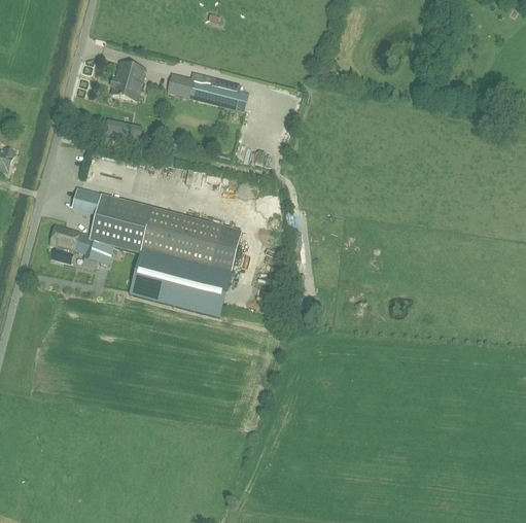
[(115,78),(111,77),(109,85),(112,86),(111,92),(131,98),(131,99),(137,101),(146,68),(142,67),(126,63),(119,61),(117,70),(115,78)]
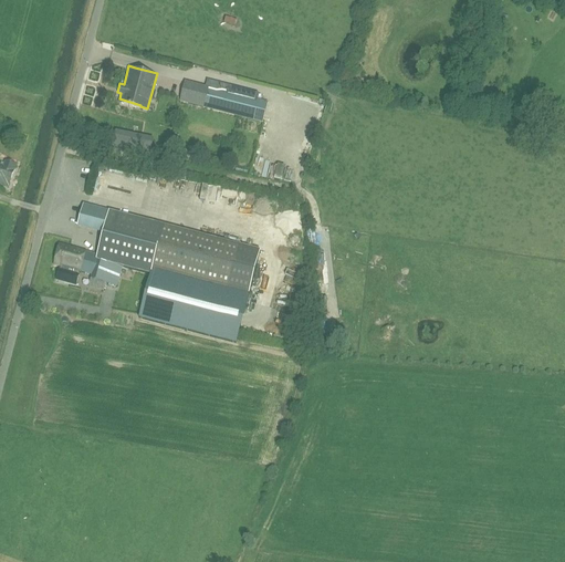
[(184,76),(178,97),(261,118),(267,99),(255,95),(216,85),(218,80),(206,76),(203,82),(184,76)]
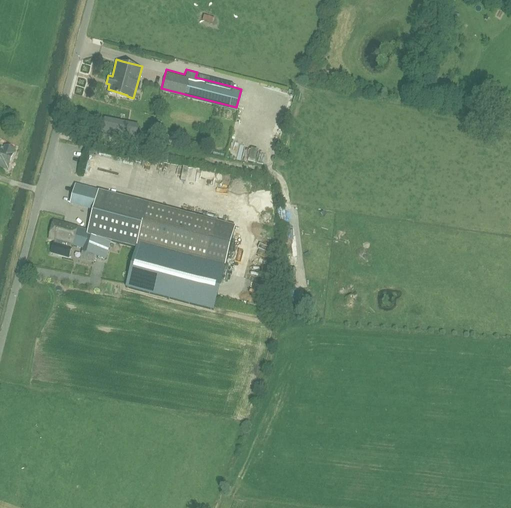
[(137,123),(104,116),(100,131),(134,138),(137,123)]
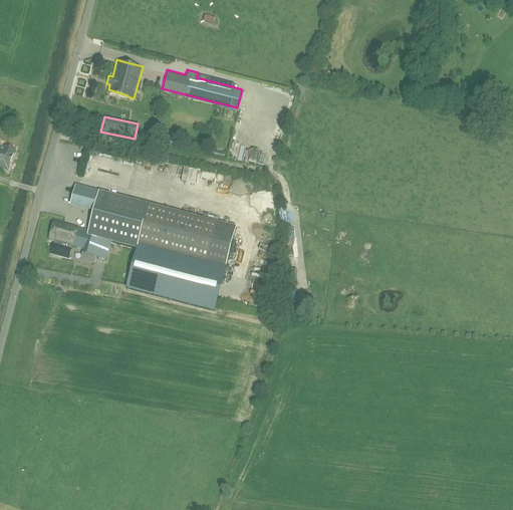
[(212,134),(190,129),(189,135),(211,141),(212,134)]
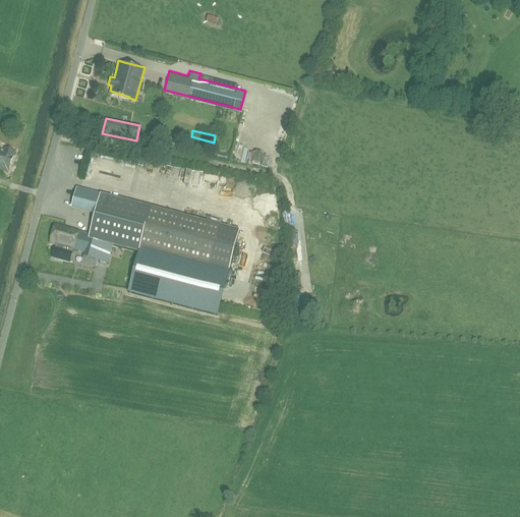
[(172,135),(169,145),(178,148),(181,138),(172,135)]
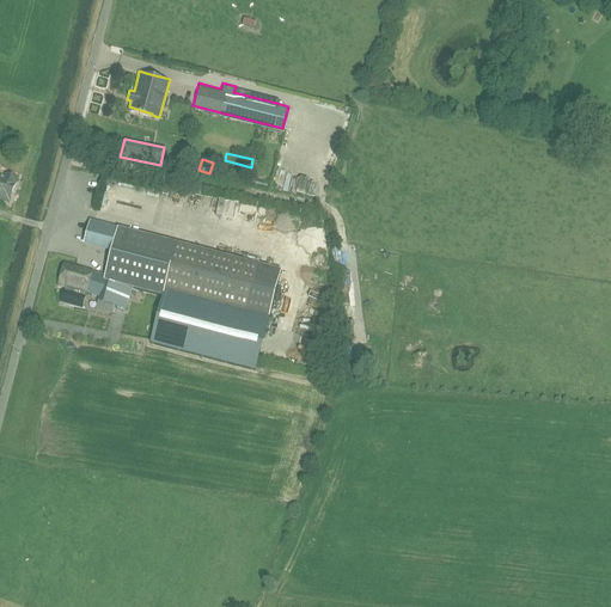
[(285,169),(279,167),(276,176),(287,178),(291,164),(286,163),(285,169)]
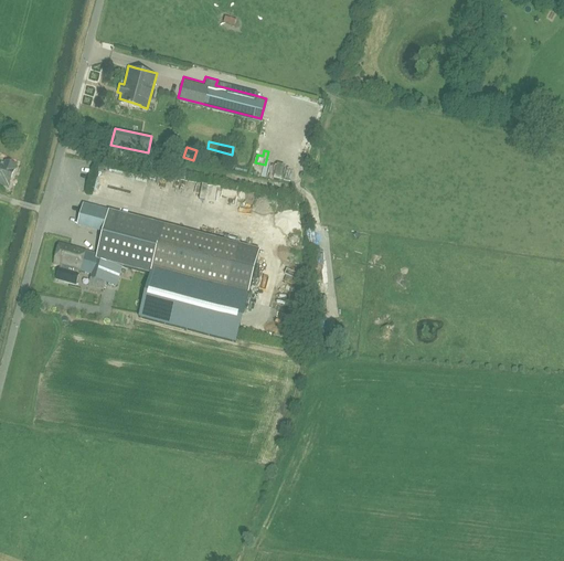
[(8,182),(14,160),(3,157),(2,159),(0,158),(0,181),(7,184),(8,182)]
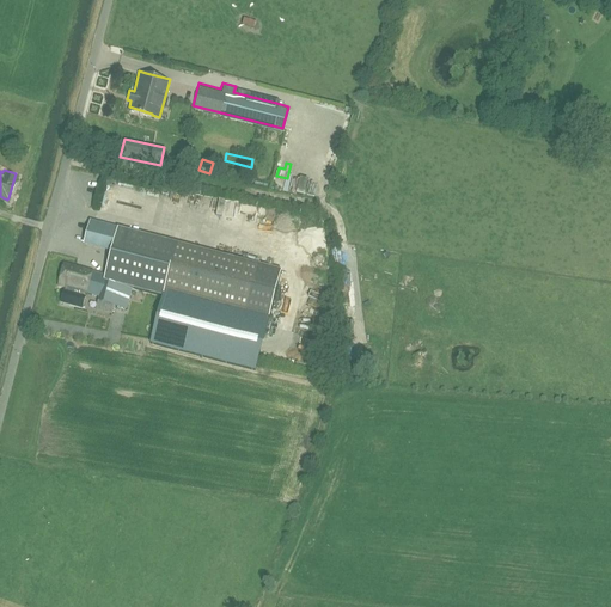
[(303,182),(305,172),(297,171),(294,184),(313,188),(315,183),(303,182)]
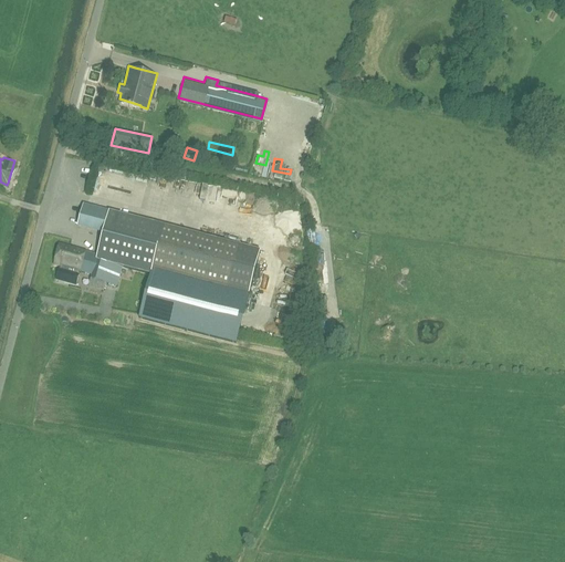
[(106,168),(104,178),(119,180),(121,170),(106,168)]
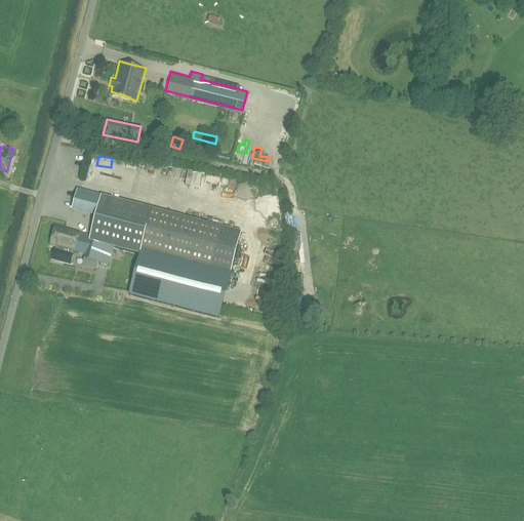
[(54,223),(48,242),(55,244),(51,256),(70,261),(72,252),(73,249),(74,247),(83,250),(82,254),(96,258),(107,262),(112,244),(124,247),(138,251),(129,288),(128,291),(218,315),(219,309),(230,269),(209,264),(220,224),(162,208),(106,193),(77,186),(72,205),(93,211),(87,233),(78,230),(78,229),(54,223)]
